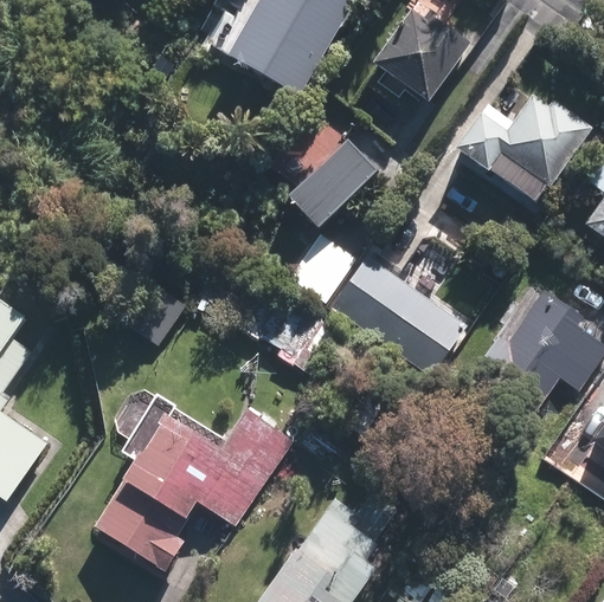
[(254,0),(224,52),(297,96),(354,0),(254,0)]
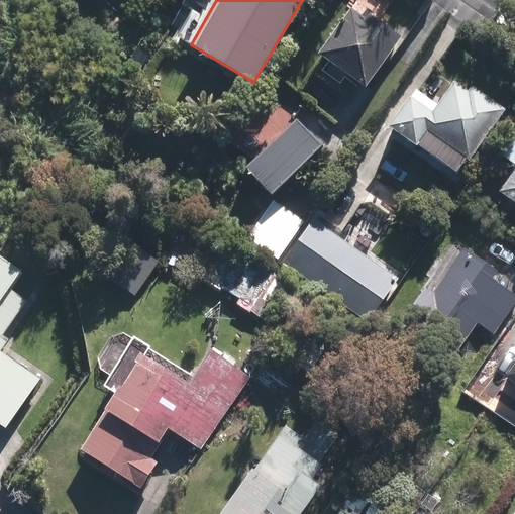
[(364,87),(398,36),(367,14),(364,19),(347,7),(316,54),(364,87)]
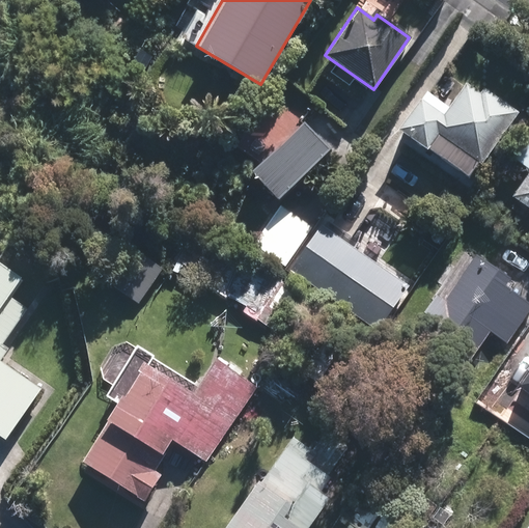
[(465,82),(443,114),(417,96),(394,128),(426,149),(437,136),(481,166),(519,112),(483,88),(480,92),(465,82)]
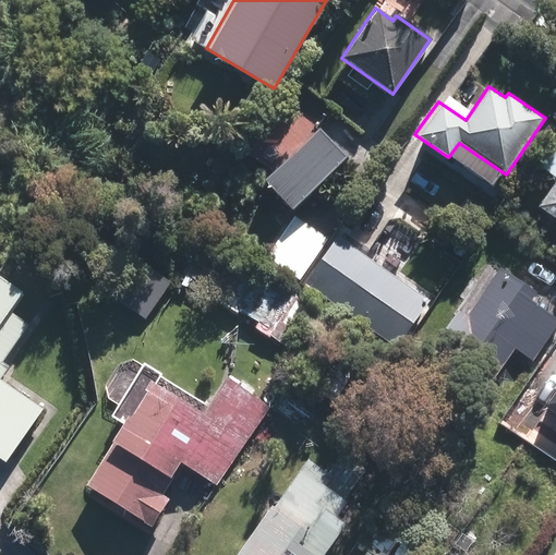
[(322,136),(265,185),(291,216),(348,166),(322,136)]
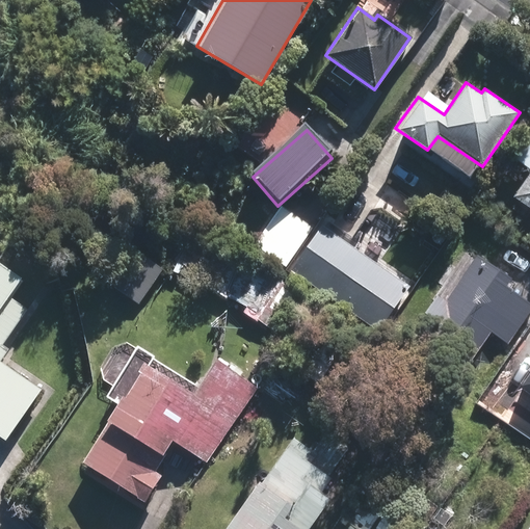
[(529,137),(514,159),(529,169),(511,196),(529,209),(529,137)]
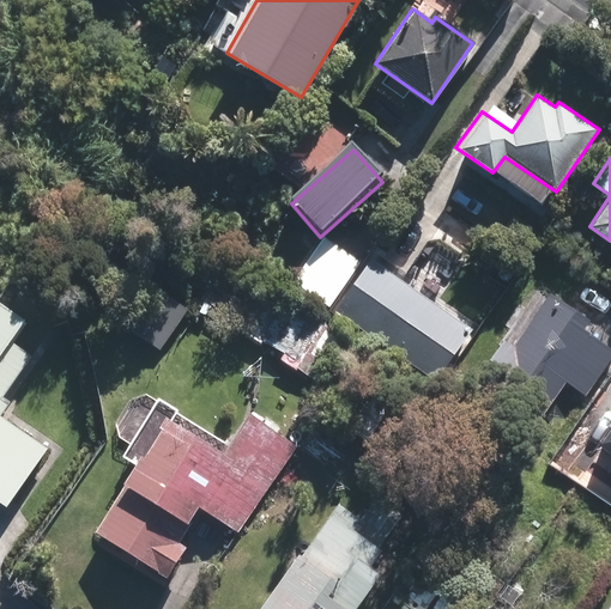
[(327,311),(358,266),(324,241),(292,286),(327,311)]
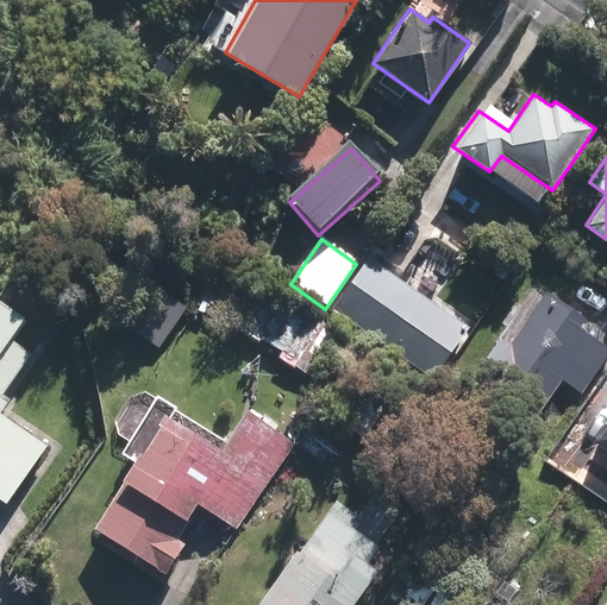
[(227,264),(200,310),(233,331),(236,327),(295,365),(321,322),(227,264)]
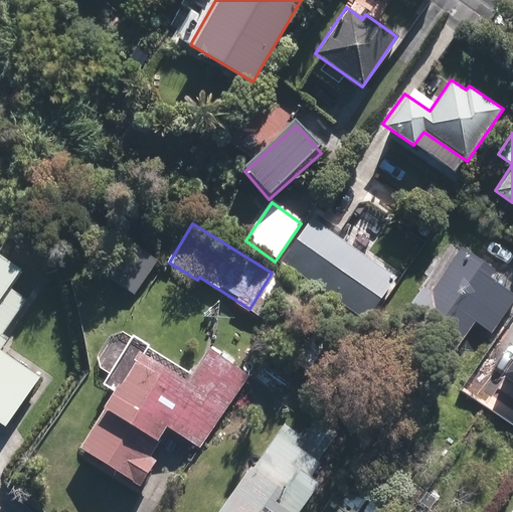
[(394,285),(309,223),(282,262),(367,323),(394,285)]
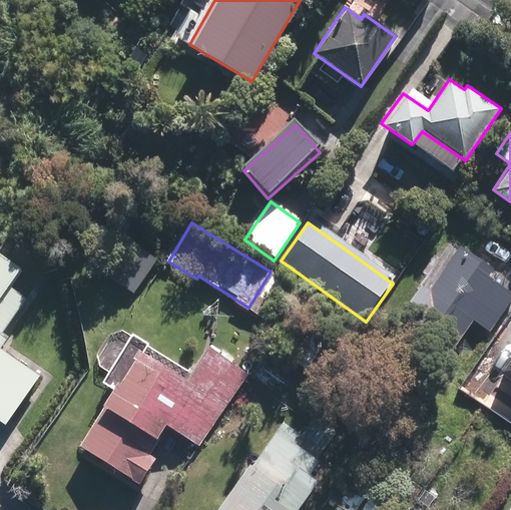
[(133,296),(155,263),(129,245),(107,279),(133,296)]
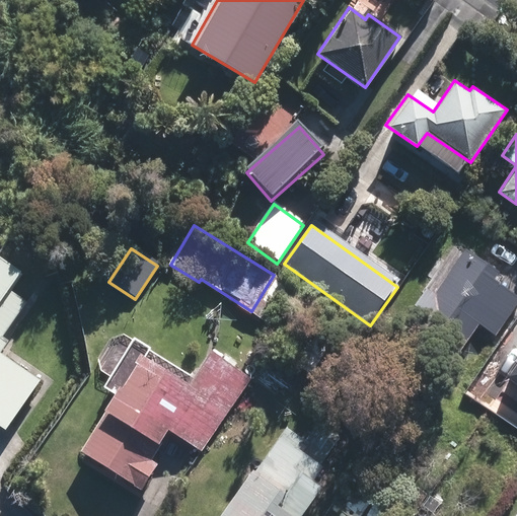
[(463,249),(433,295),(425,288),(400,324),(410,329),(404,336),(449,366),(476,326),(501,343),(516,318),(516,295),(493,279),(498,273),(463,249)]
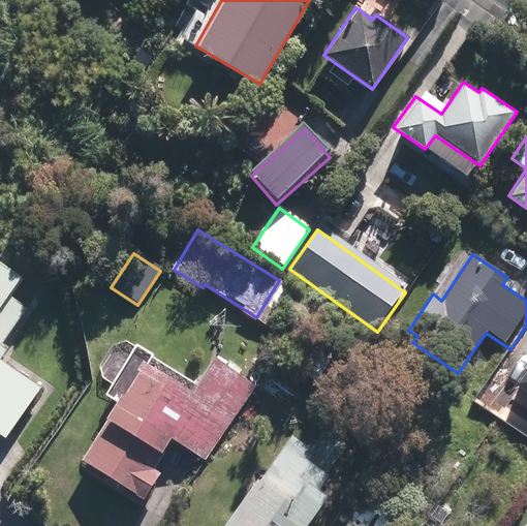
[(22,282),(0,267),(0,441),(6,445),(44,391),(3,362),(10,350),(4,346),(29,311),(9,299),(22,282)]
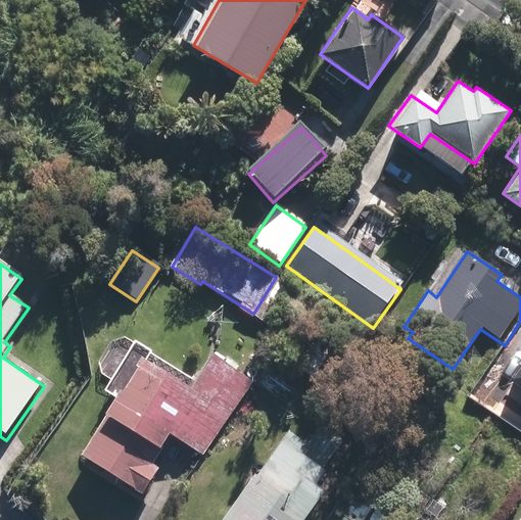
[(142,356),(81,454),(142,491),(157,467),(152,464),(172,434),(204,455),(251,377),(193,341),(173,375),(142,356)]
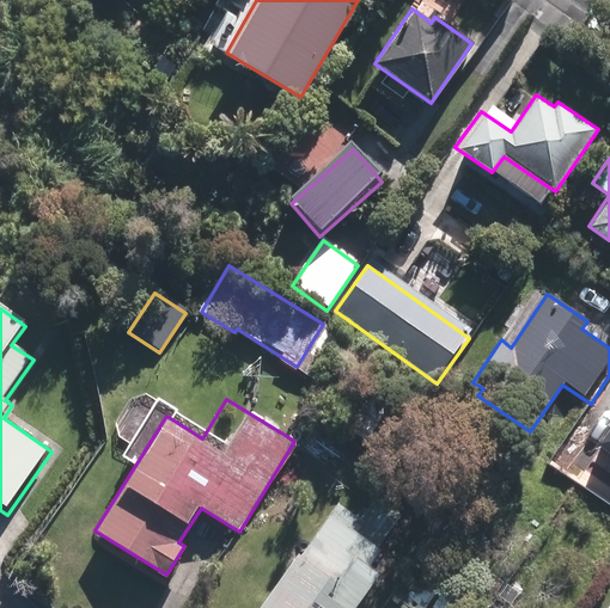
[(609,435),(598,454),(609,461),(609,435)]
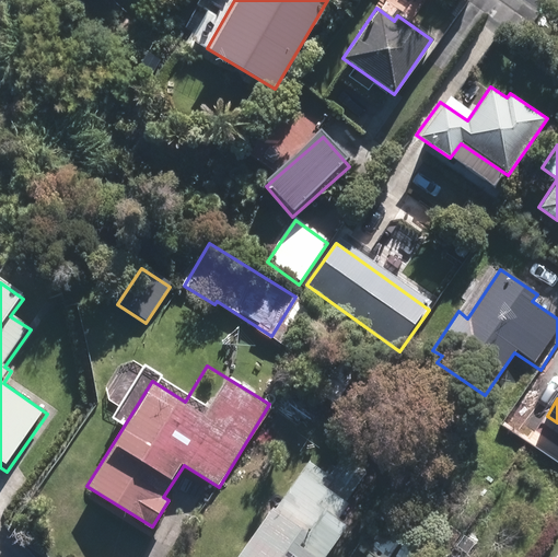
[(269,510),(236,556),(318,556),(343,522),(334,515),(343,502),(295,472),(269,510)]
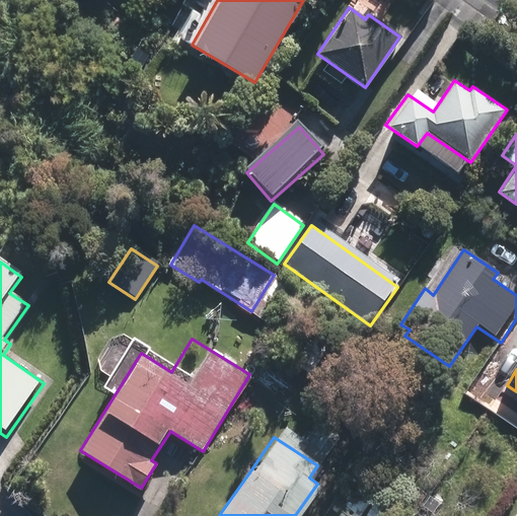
[(421,510),(430,498),(429,498),(418,490),(409,503),(421,510)]
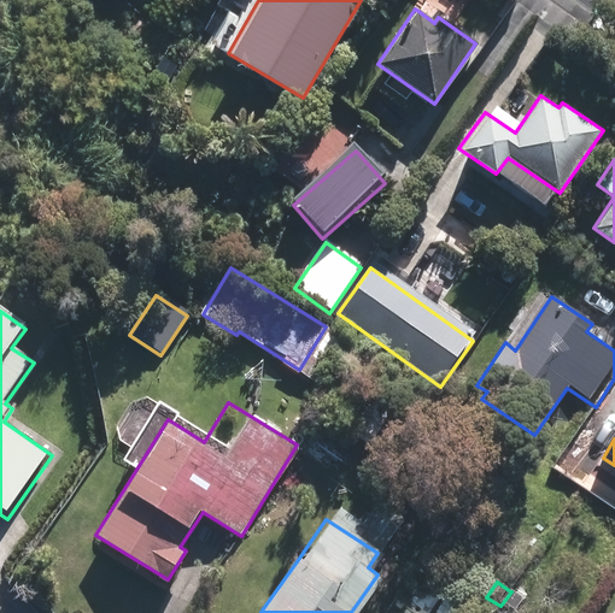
[(511,591),(501,606),(509,612),(516,612),(525,601),(511,591)]
